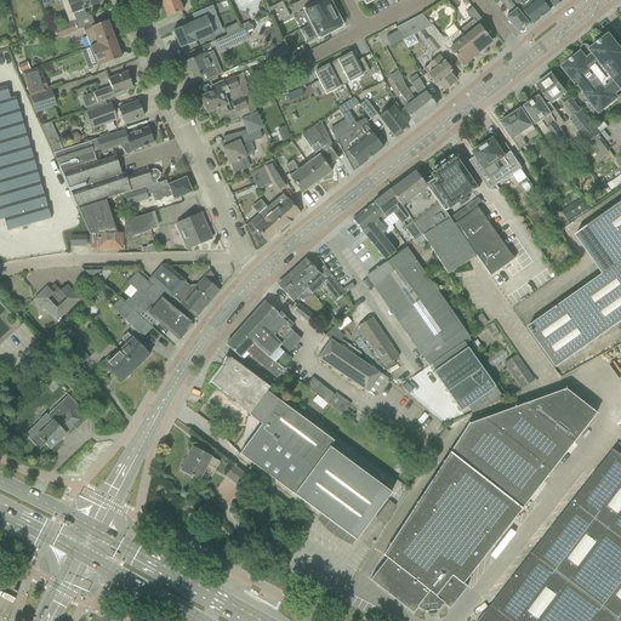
[(60,0),(61,1),(63,0),(66,0),(72,15),(73,13),(84,10),(98,4),(96,0),(60,0)]
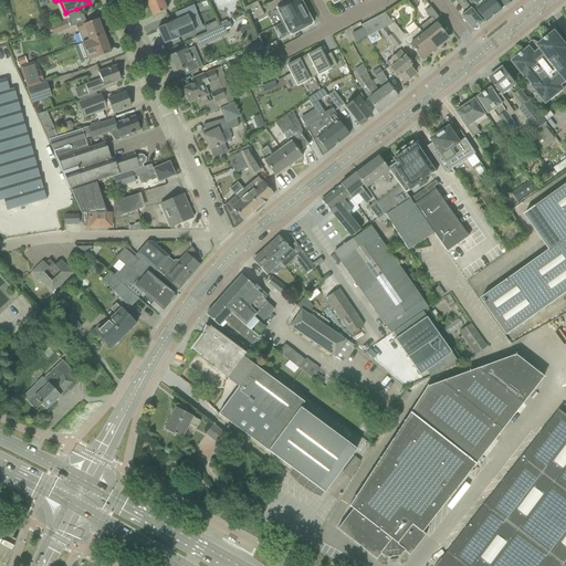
[(161,0),(145,0),(153,17),(167,10),(161,0)]
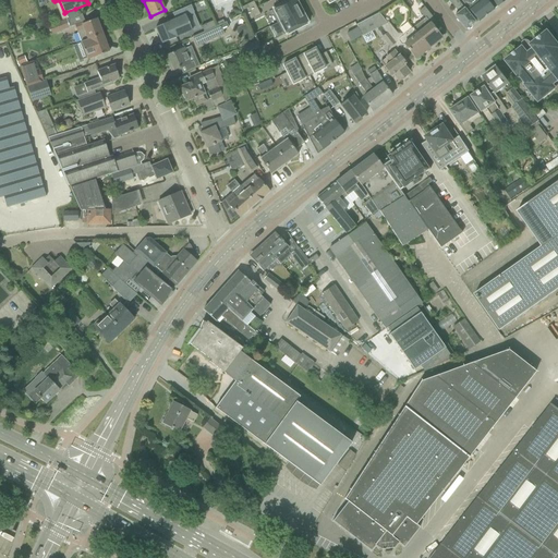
[(291,0),(274,10),(270,11),(277,23),(301,11),(295,0),(291,0)]
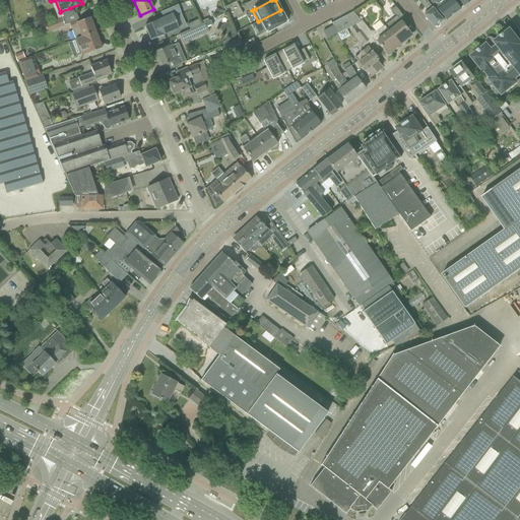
[(426,0),(424,0),(421,2),(419,0),(416,0),(427,12),(424,15),(434,27),(435,27),(437,27),(439,25),(439,23),(442,20),(426,0)]
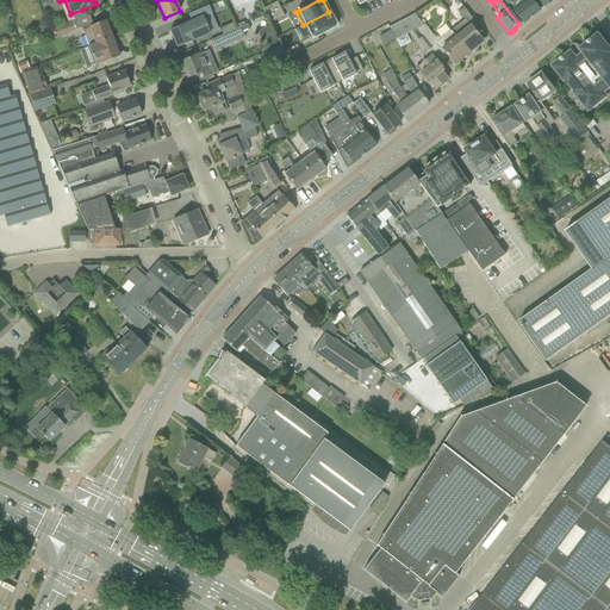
[(520,0),(503,0),(523,24),(540,11),(530,0),(523,0),(522,1),(520,0)]
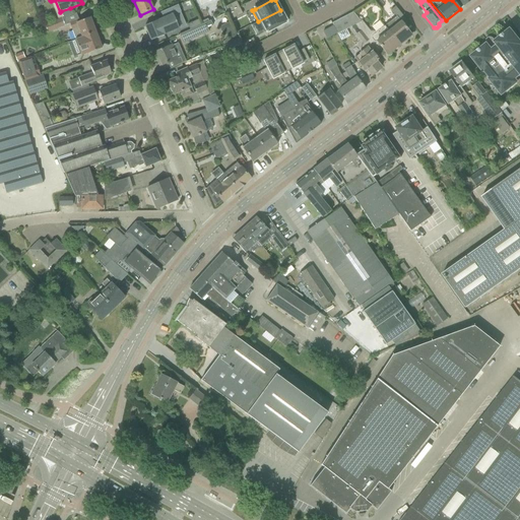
[(236,1),(224,7),(228,13),(240,8),(237,2),(236,1)]
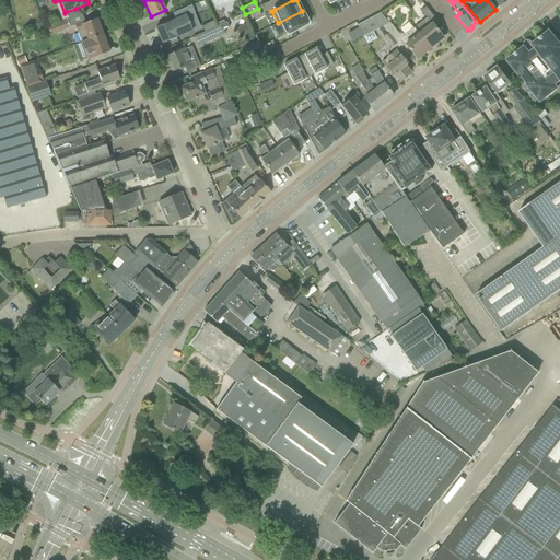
[(165,24),(155,27),(162,44),(173,39),(176,38),(176,37),(193,31),(186,16),(195,12),(191,6),(173,13),(176,20),(170,23),(170,22),(165,24)]
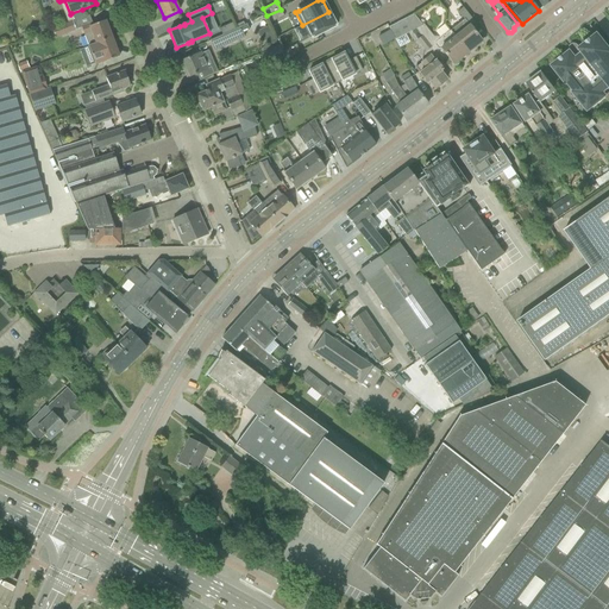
[(464,20),(450,31),(468,54),(482,42),(470,26),(475,23),(463,7),(457,12),(464,20)]
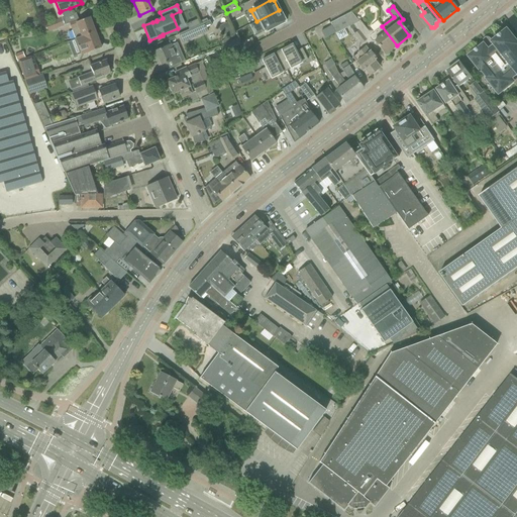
[(70,8),(61,11),(63,18),(72,14),(70,8)]
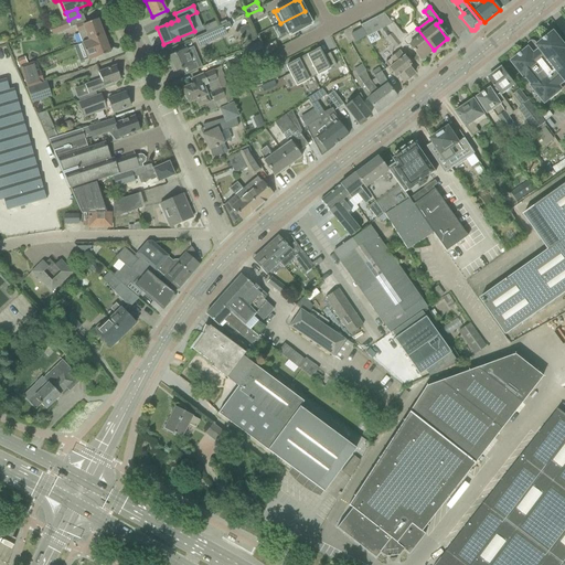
[(260,9),(247,14),(251,22),(264,16),(263,14),(260,9)]
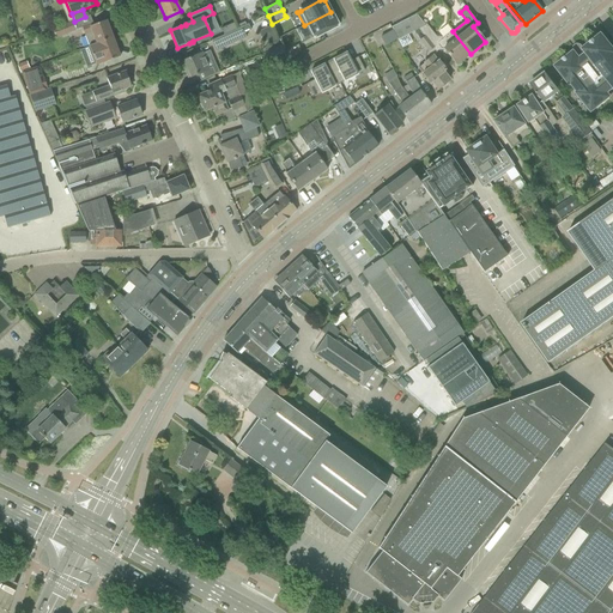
[(331,12),(304,25),(311,38),(338,25),(331,12)]
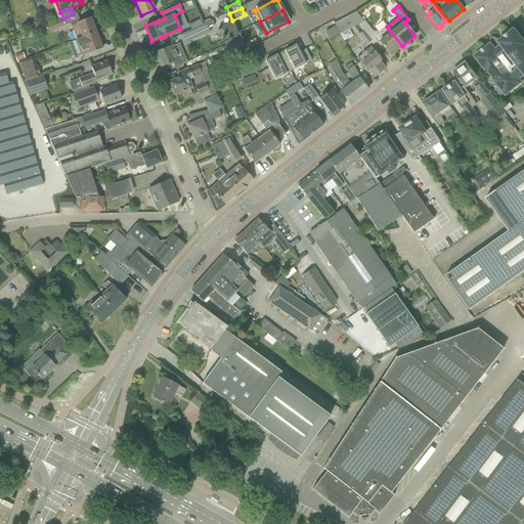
[(387,27),(376,35),(356,13),(348,17),(354,28),(357,26),(362,32),(363,32),(369,41),(370,40),(373,43),(375,42),(378,43),(379,42),(380,43),(379,46),(383,46),(390,55),(402,46),(387,27)]
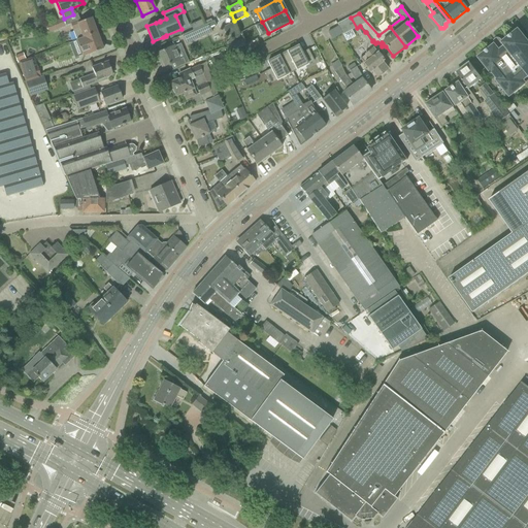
[(70,24),(76,40),(96,32),(91,18),(80,22),(79,21),(70,24)]
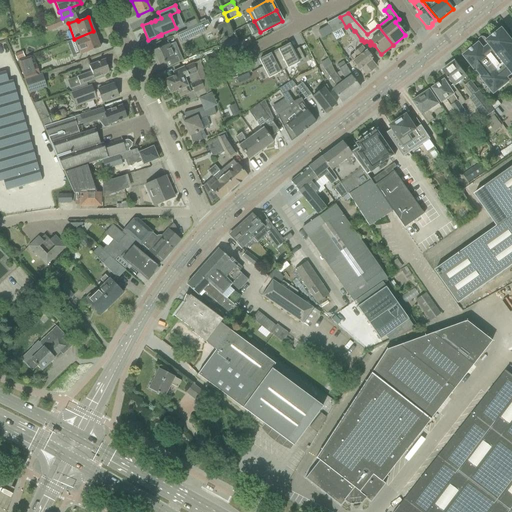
[(339,30),(346,27),(340,17),(334,20),(335,21),(339,30)]
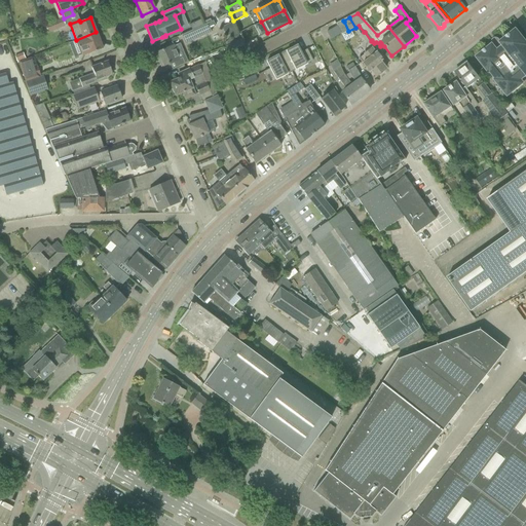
[(66,27),(65,26),(63,19),(44,26),(47,33),(66,27)]
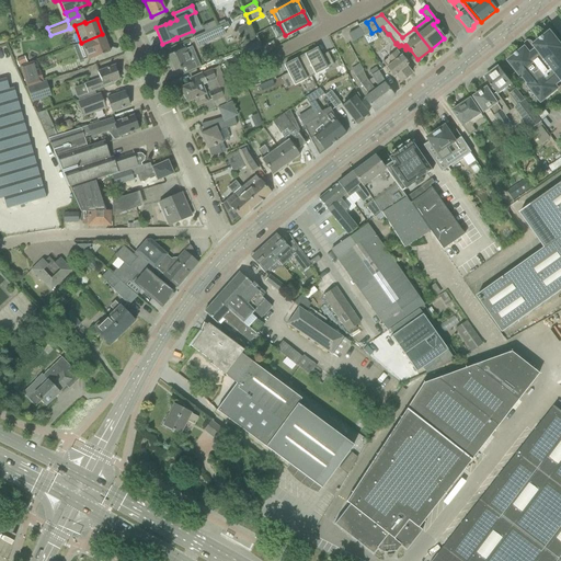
[(367,23),(366,22),(358,26),(359,29),(364,37),(371,33),(367,23)]
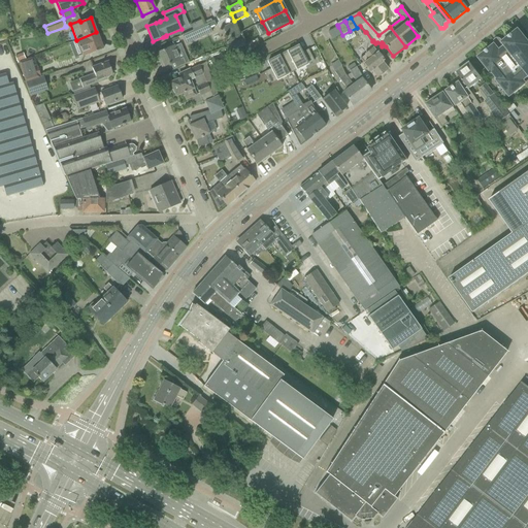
[(30,31),(40,28),(38,22),(28,25),(30,31)]
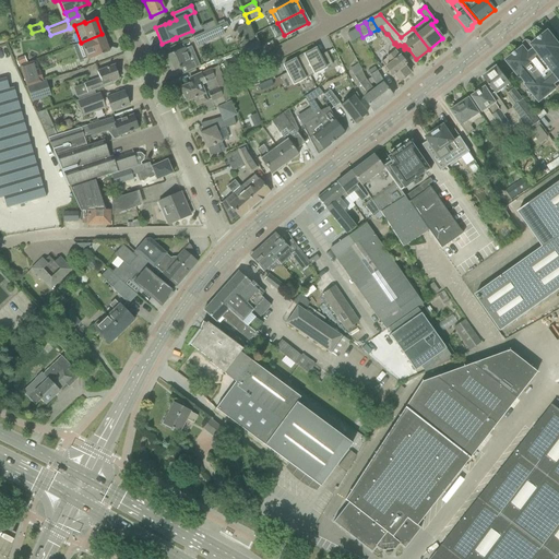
[(222,31),(227,28),(225,23),(192,38),(197,48),(223,35),(222,31)]
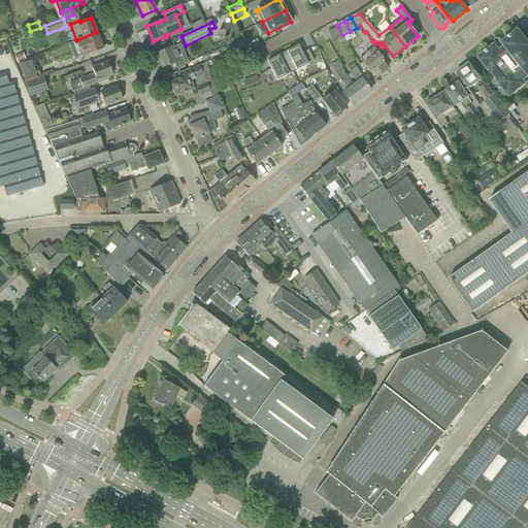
[(331,40),(342,35),(338,27),(327,33),(331,40)]
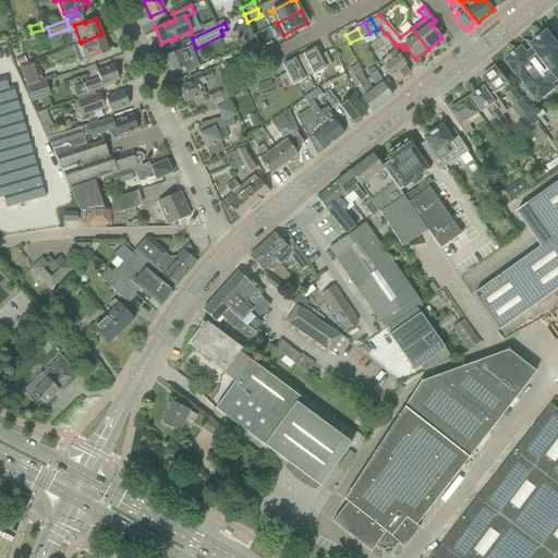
[(557,45),(547,32),(531,45),(532,47),(525,51),(522,47),(506,61),(519,77),(520,76),(525,84),(524,85),(538,101),(555,88),(556,91),(557,88),(557,45)]
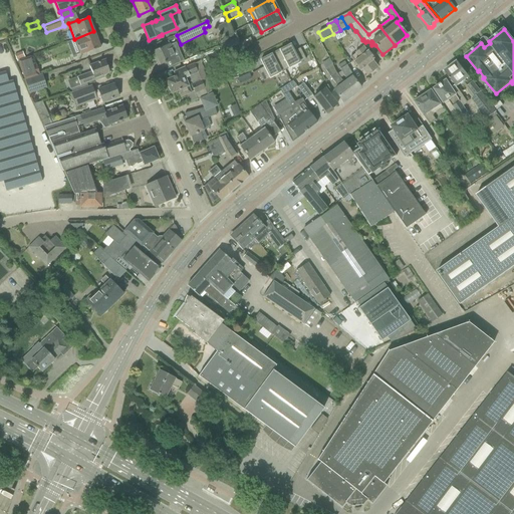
[(93,31),(74,39),(80,55),(86,53),(100,48),(99,45),(96,38),(97,36),(96,32),(94,32),(93,31)]
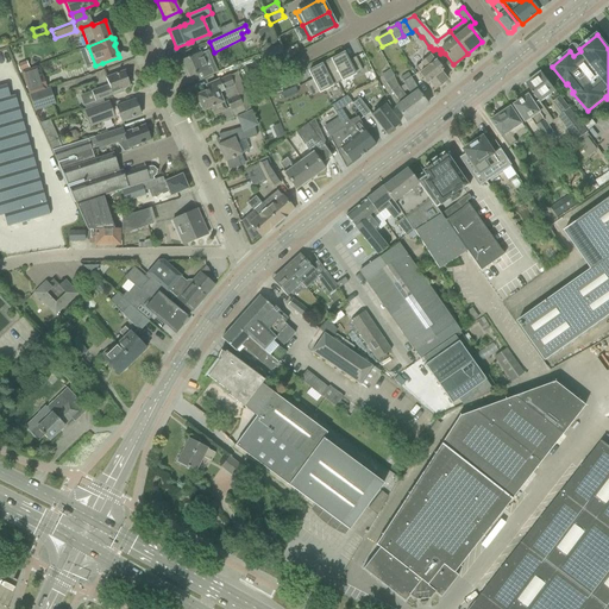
[(431,46),(429,48),(422,37),(421,37),(416,42),(427,55),(432,51),(433,50),(431,46)]
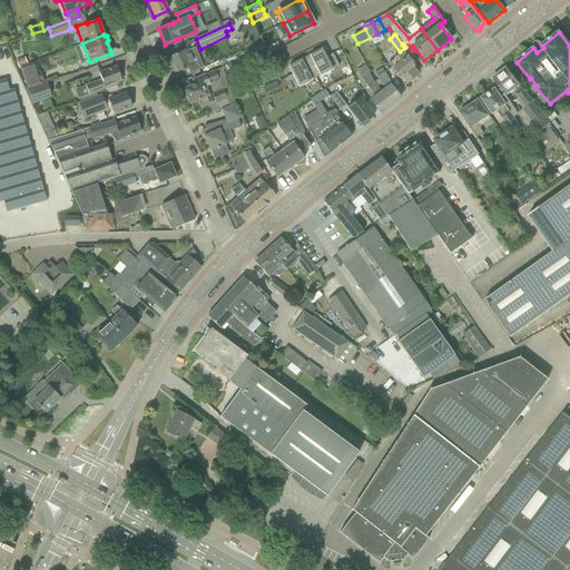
[(277,41),(265,48),(268,56),(281,49),(277,41)]
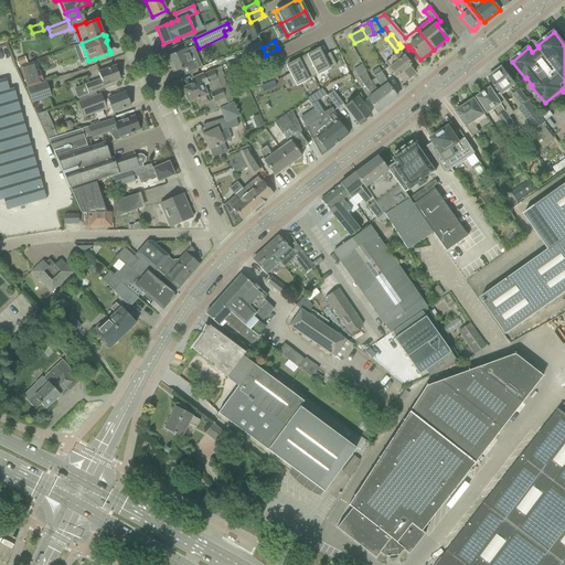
[(247,64),(265,56),(259,44),(242,53),(247,64)]
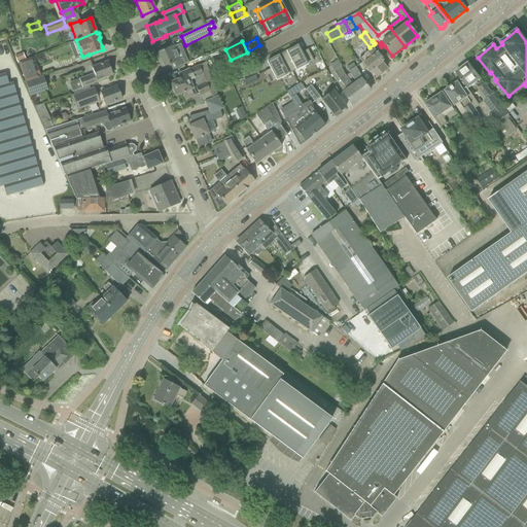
[(177,54),(181,51),(179,45),(169,48),(157,53),(161,60),(160,62),(162,67),(163,66),(164,67),(179,60),(177,54)]
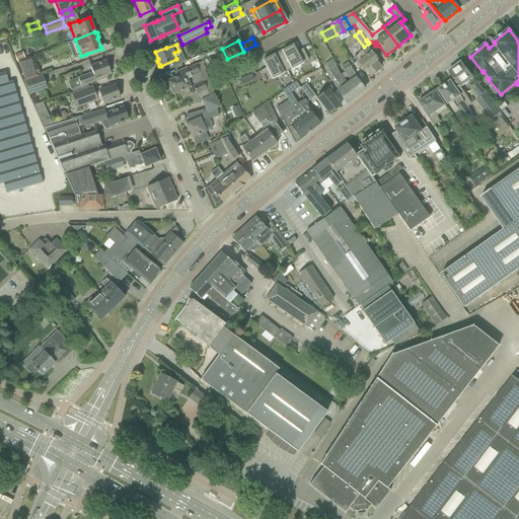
[(293,45),(273,56),(278,65),(287,60),(292,69),(309,60),(303,49),(297,52),(293,45)]
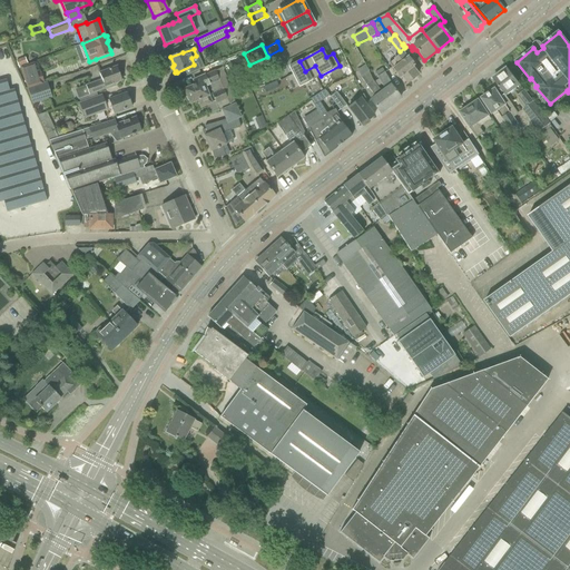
[(406,57),(403,52),(402,52),(389,64),(400,78),(401,77),(406,84),(418,75),(412,67),(414,66),(406,57)]
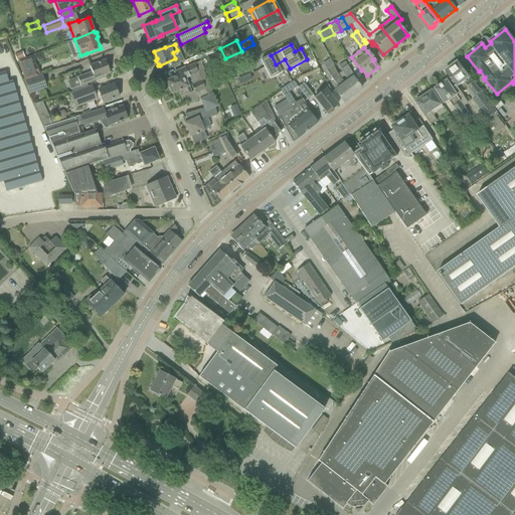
[(265,67),(259,70),(264,81),(290,68),(285,59),(276,64),(271,55),(261,60),(265,67)]
